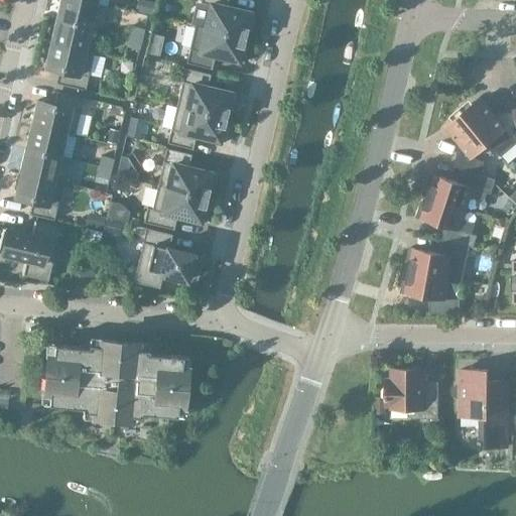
[(89,27),(95,3),(81,0),(58,0),(54,19),(89,27)]
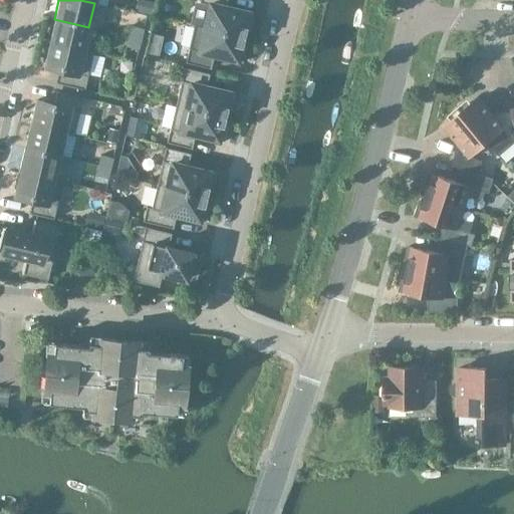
[(225,7),(226,0),(199,0),(199,3),(209,5),(203,27),(242,37),(244,29),(249,31),(253,14),(225,7)]
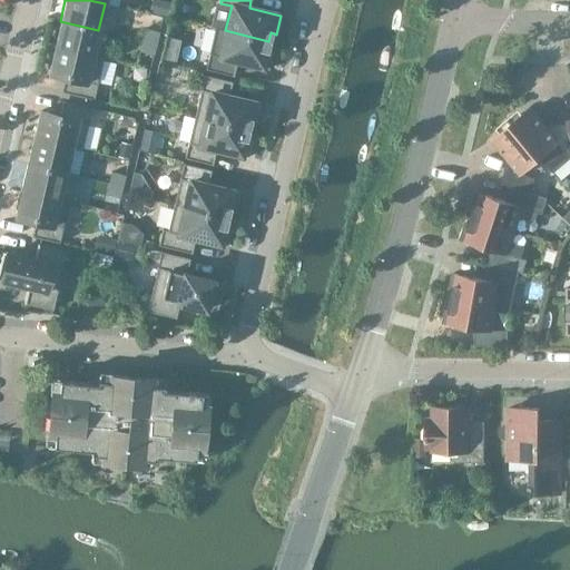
[(60,21),(55,47),(102,58),(102,57),(92,55),(98,30),(60,21)]
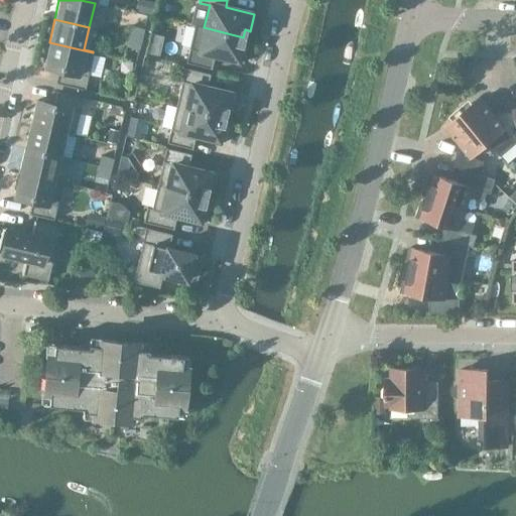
[(143,28),(131,26),(128,36),(141,39),(143,28)]
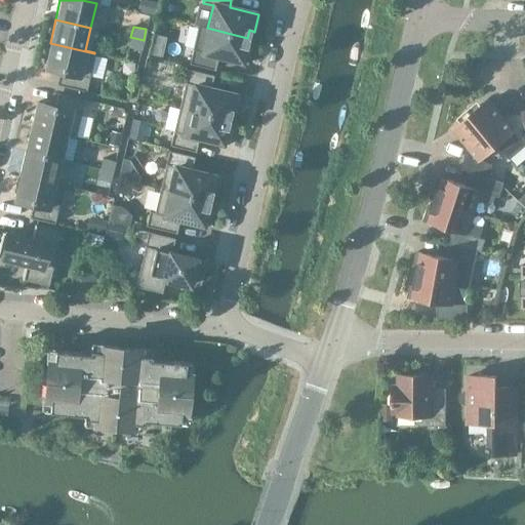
[(246,45),(247,38),(207,28),(202,51),(193,49),(189,64),(214,70),(217,56),(247,64),(251,46),(246,45)]
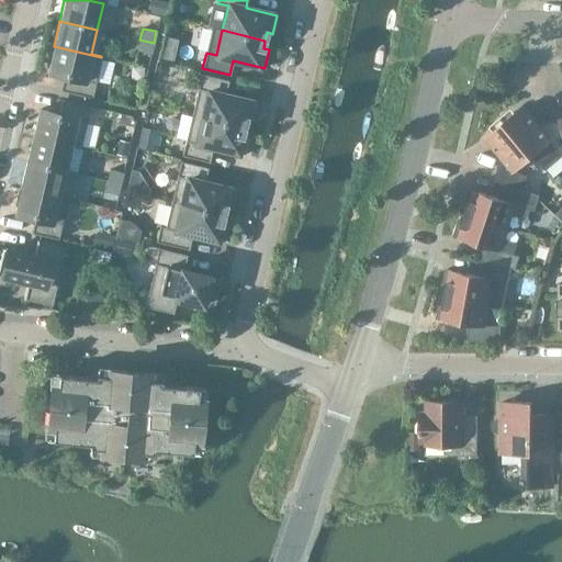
[(152,54),(154,43),(139,40),(137,51),(152,54)]
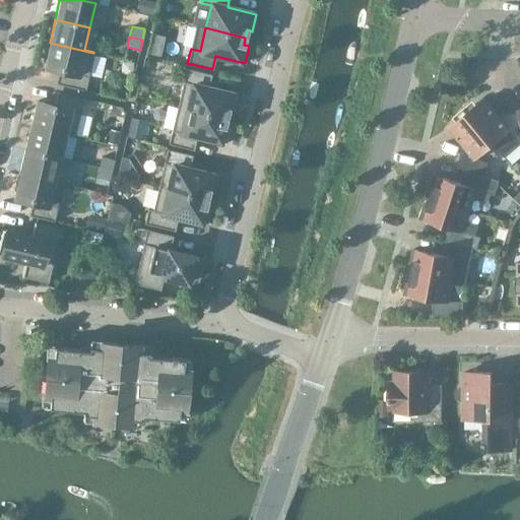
[(93,53),(50,43),(44,67),(58,71),(55,83),(84,90),(93,53)]
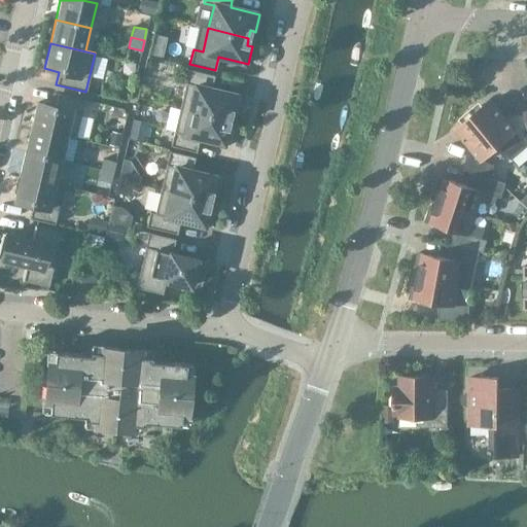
[(188,70),(179,108),(230,119),(231,112),(236,113),(240,96),(211,89),(214,75),(188,70)]
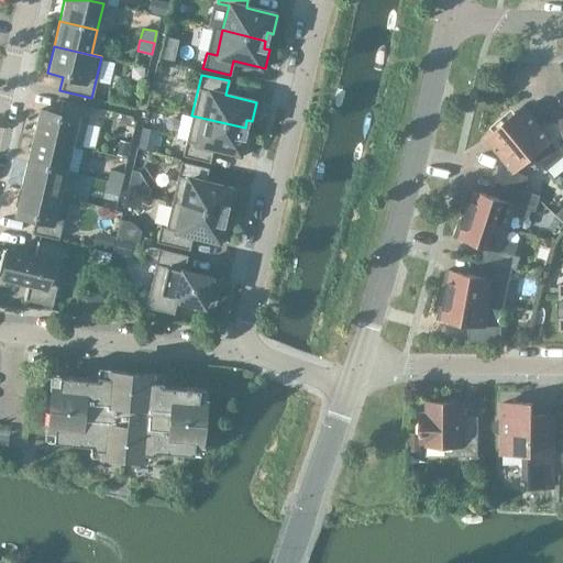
[(90,107),(62,100),(58,114),(39,110),(32,136),(80,147),(90,107)]
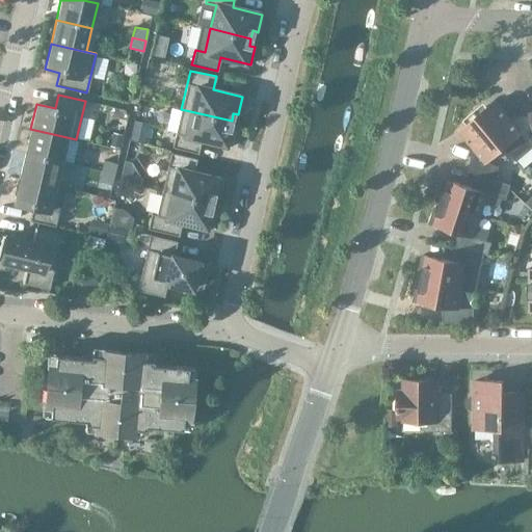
[(531,147),(531,126),(529,116),(511,122),(494,101),(486,107),(484,106),(474,112),(474,111),(473,112),(503,148),(515,162),(531,149),(531,148),(531,147)]
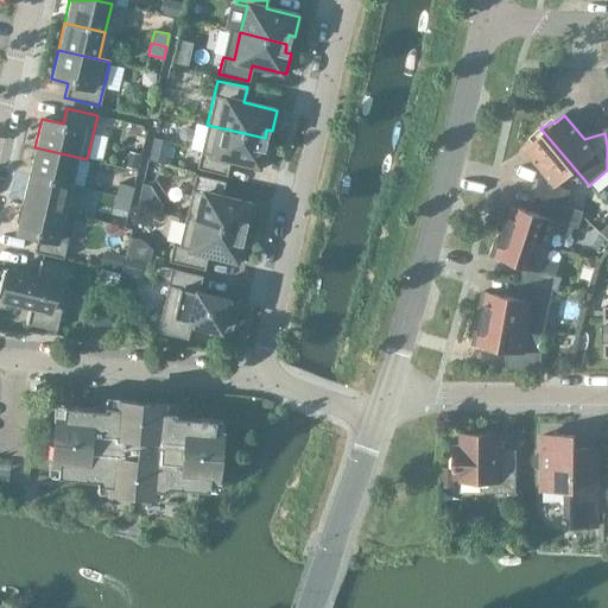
[(171,118),(170,150),(197,151),(198,119),(171,118)]
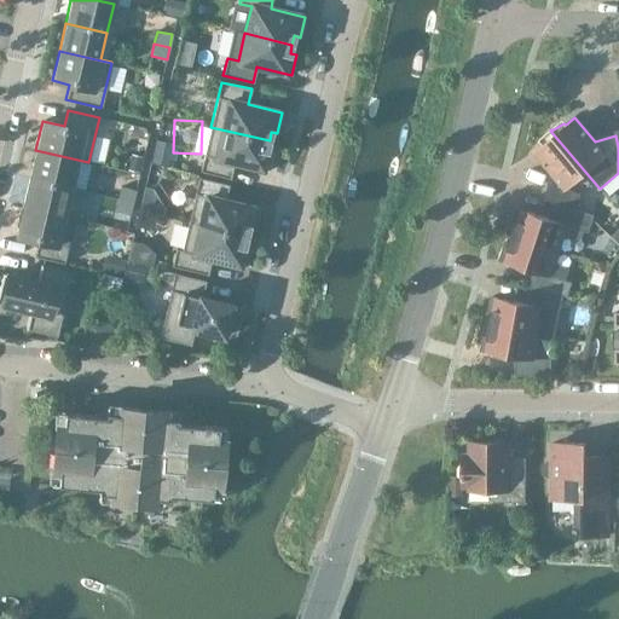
[(210,127),(200,172),(230,179),(233,163),(268,172),(273,151),(267,149),(270,140),(210,127)]
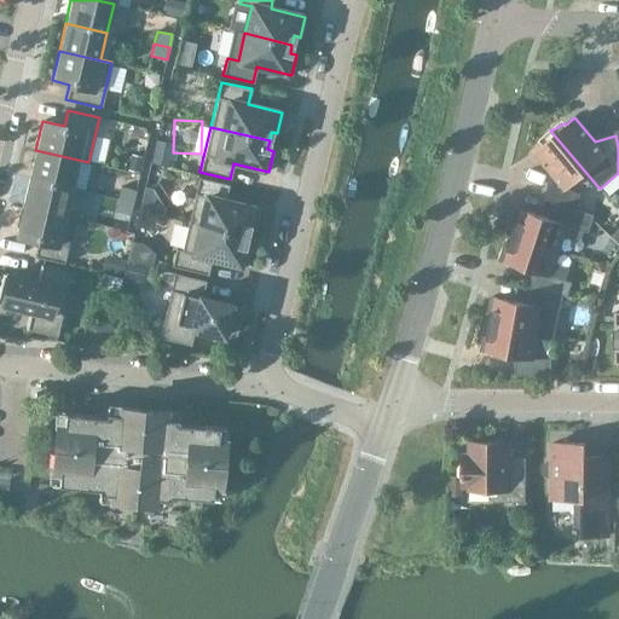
[(566,187),(585,172),(550,131),(550,132),(542,143),(543,144),(533,152),(554,177),(547,200),(560,204),(574,209),(579,194),(566,187)]
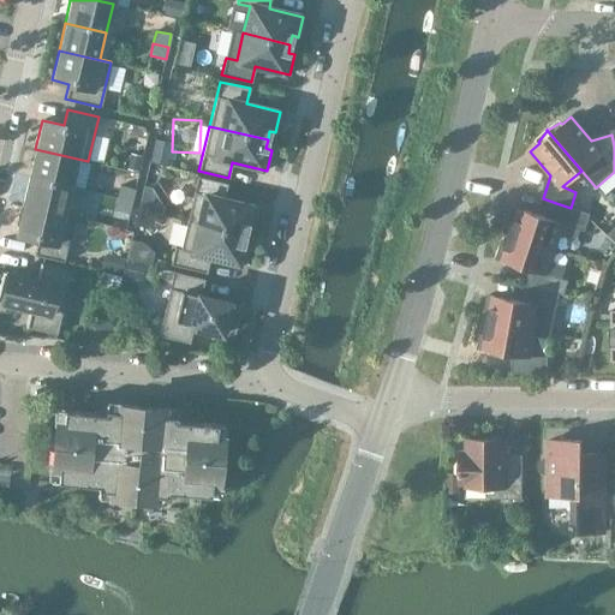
[(88,162),(88,161),(35,149),(29,177),(81,190),(82,189),(70,186),(76,160),(88,162)]
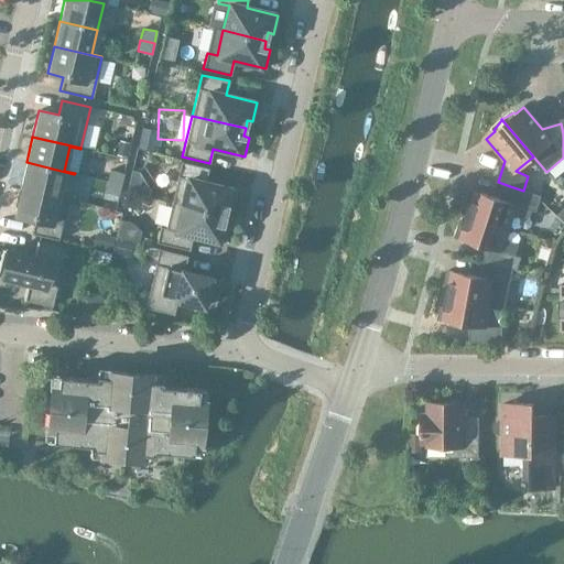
[(26,162),(20,188),(68,199),(74,174),(26,162)]
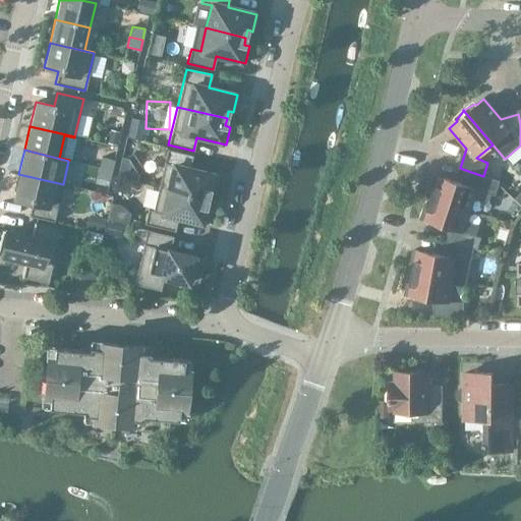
[(167,150),(158,187),(208,199),(210,191),(215,193),(219,176),(189,169),(192,156),(167,150)]
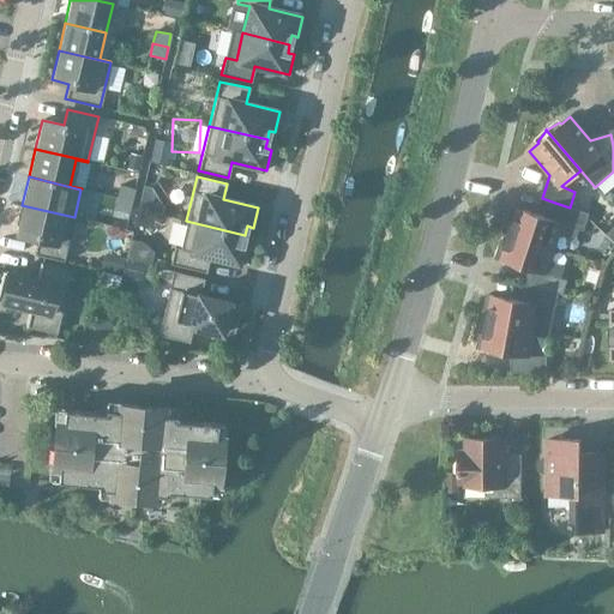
[(119,186),(116,198),(132,202),(134,190),(119,186)]
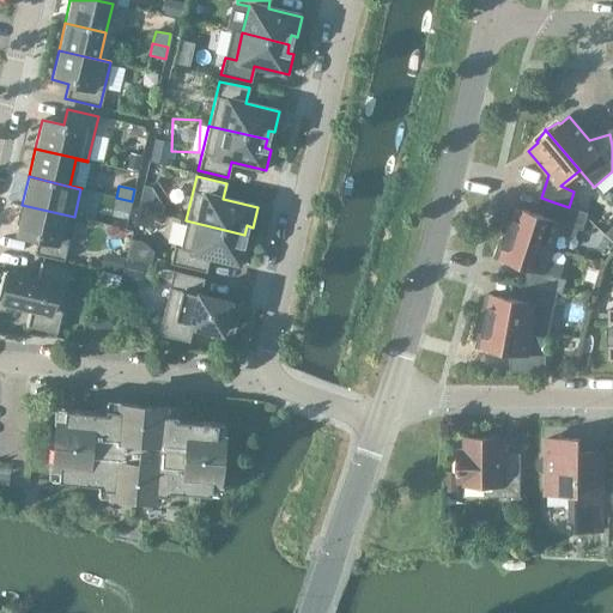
[(89,190),(87,202),(109,205),(110,193),(89,190)]
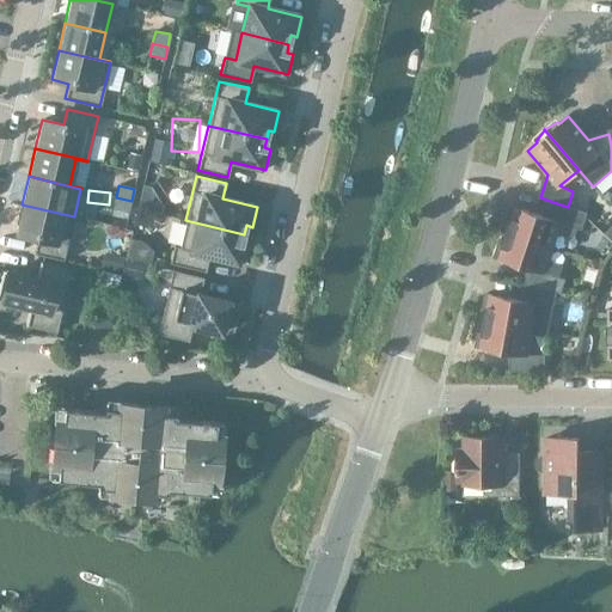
[(128,213),(132,201),(116,197),(114,209),(128,213)]
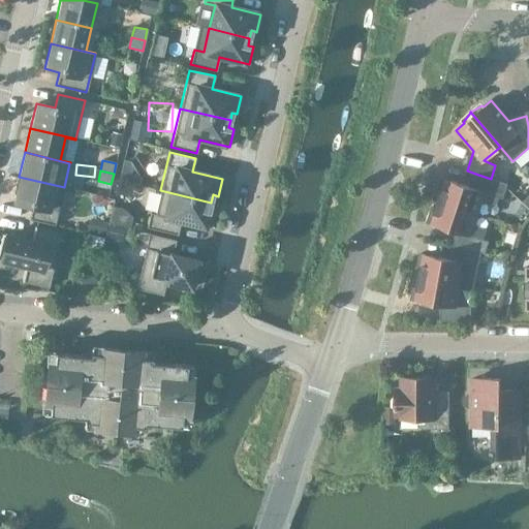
[(441,190),(438,201),(477,214),(481,203),(496,204),(498,196),(502,198),(506,184),(491,179),(478,175),(474,188),(441,178),(438,189),(441,190)]
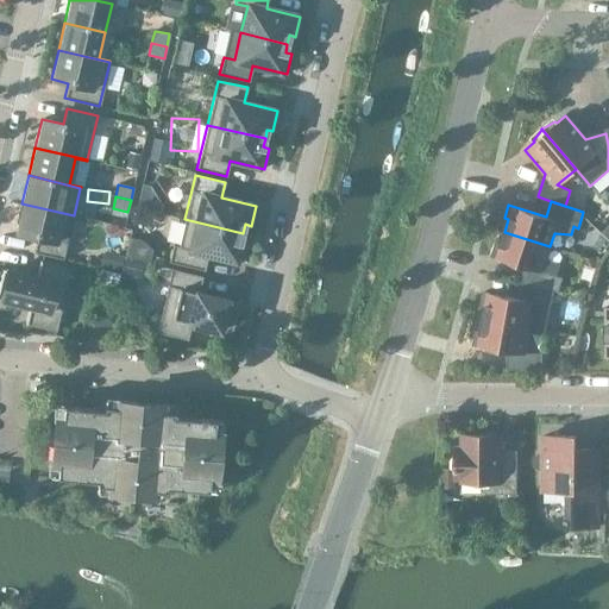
[(22,203),(16,232),(37,237),(33,252),(63,259),(67,243),(56,240),(62,214),(74,217),(74,215),(22,203)]
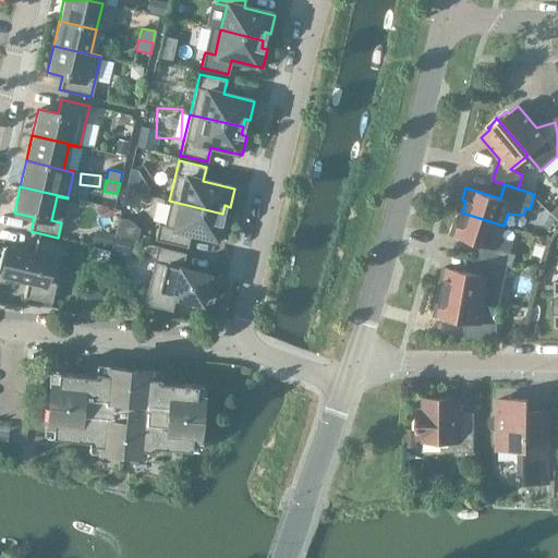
[(164,226),(158,225),(155,241),(187,247),(191,234),(221,241),(226,222),(220,221),(222,214),(169,201),(164,226)]
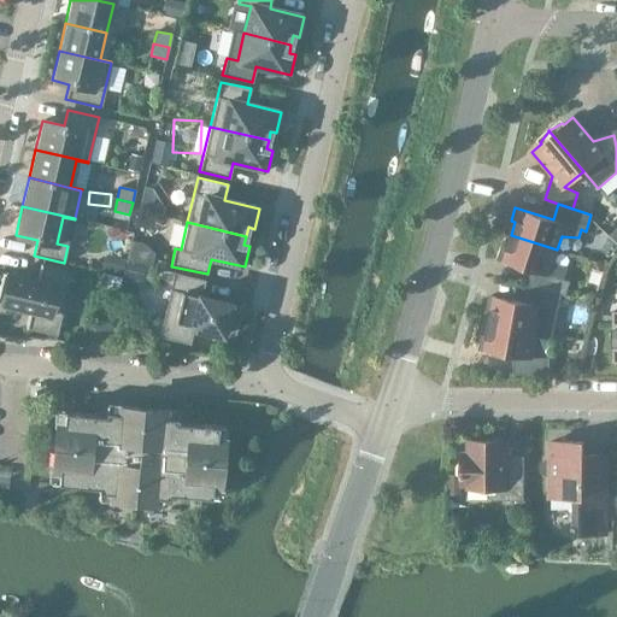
[(548,275),(557,250),(511,235),(506,248),(503,246),(498,259),(536,271),(530,287),(560,294),(565,295),(570,281),(548,275)]
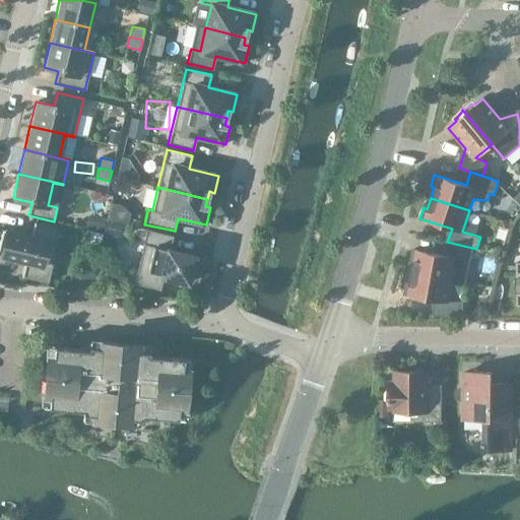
[(60,229),(34,222),(30,237),(2,230),(0,237),(0,256),(24,262),(21,276),(48,282),(60,229)]
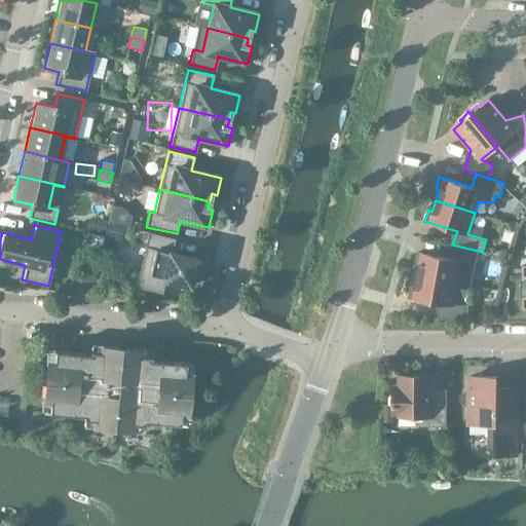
[(189,285),(190,283),(198,285),(201,271),(193,270),(195,259),(172,253),(175,239),(148,232),(136,288),(161,294),(165,279),(189,285)]
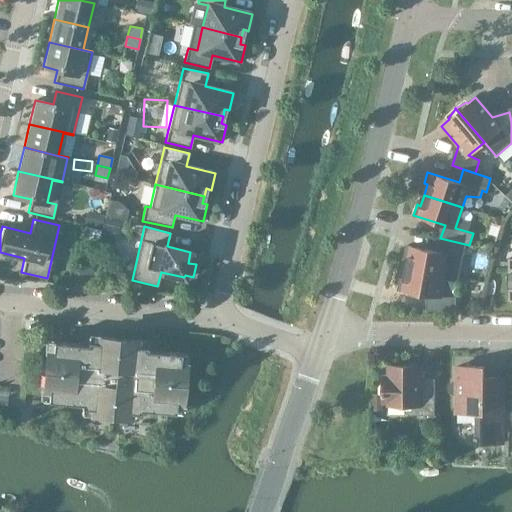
[(407,257),(405,268),(444,275),(448,254),(463,256),(465,244),(440,238),(438,252),(406,246),(404,256),(407,257)]
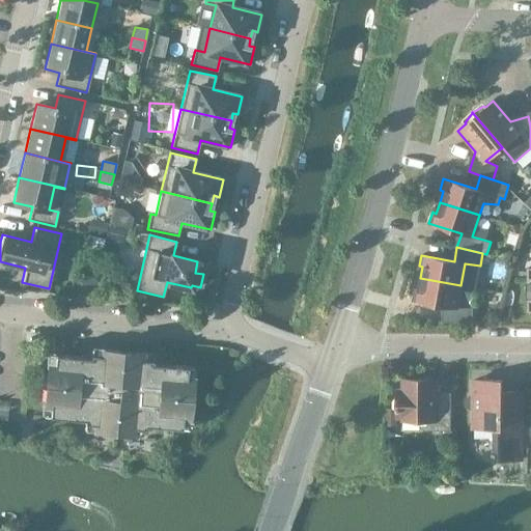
[(446,306),(443,322),(472,322),(472,308),(456,308),(460,285),(420,278),(418,289),(415,289),(413,300),(446,306)]
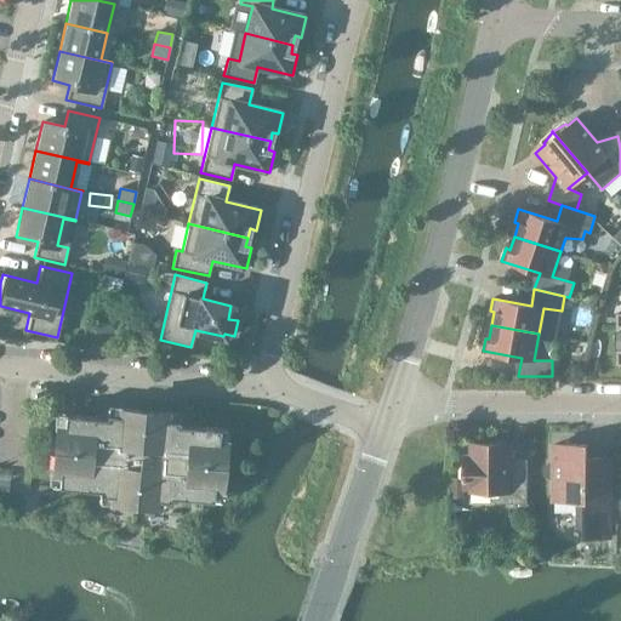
[(221,486),(224,444),(217,443),(220,428),(177,425),(178,421),(164,420),(164,412),(121,409),(120,416),(106,415),(106,419),(64,415),(62,429),(56,428),(52,471),(58,472),(57,486),(98,490),(98,494),(113,495),(113,502),(155,506),(157,500),(171,501),(171,497),(212,501),(214,486),(221,486)]
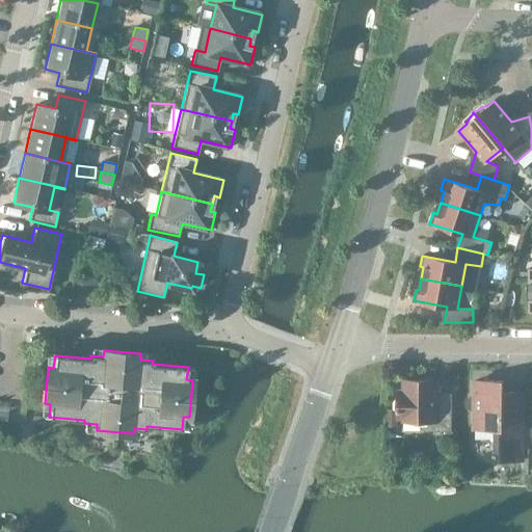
[(397,419),(402,419),(402,421),(420,421),(420,431),(451,431),(451,394),(437,394),(437,380),(402,380),(402,391),(397,391),(397,419)]
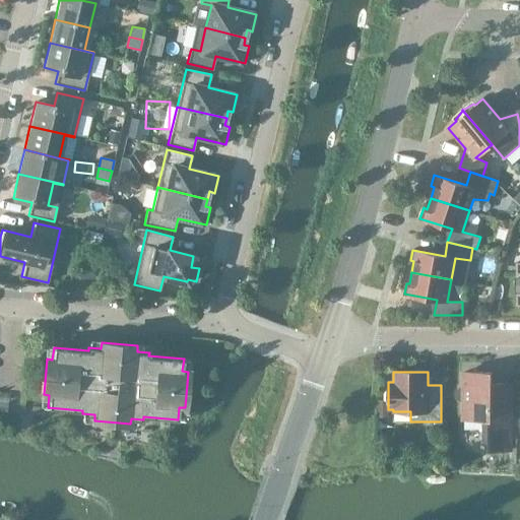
[(458,388),(456,391),(455,393),(455,396),(456,398),(458,400),(460,402),(463,402),(463,418),(482,418),(482,443),(489,443),(489,450),(511,450),(511,384),(491,384),(491,373),(463,372),(463,387),(461,387),(458,388)]
